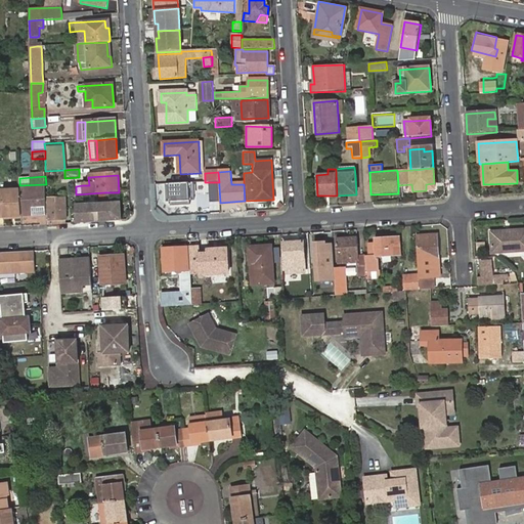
[(219,186),(219,182),(210,182),(211,203),(220,203),(219,186)]
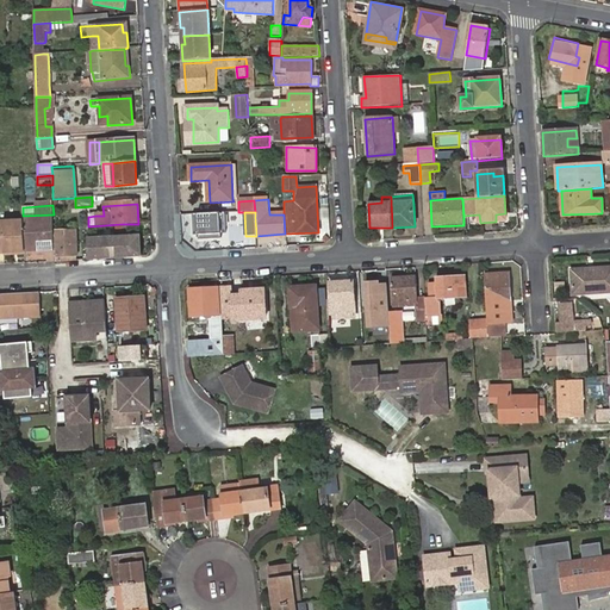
[(219,213),(193,215),(194,241),(217,240),(217,232),(222,232),(219,213)]
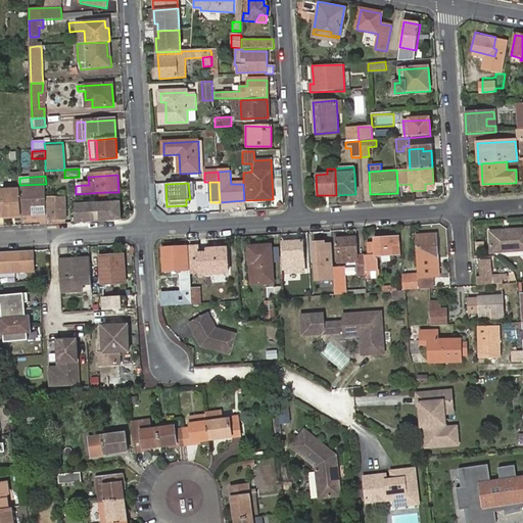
[(19,189),(20,205),(46,203),(46,196),(46,184),(19,185),(19,189)]
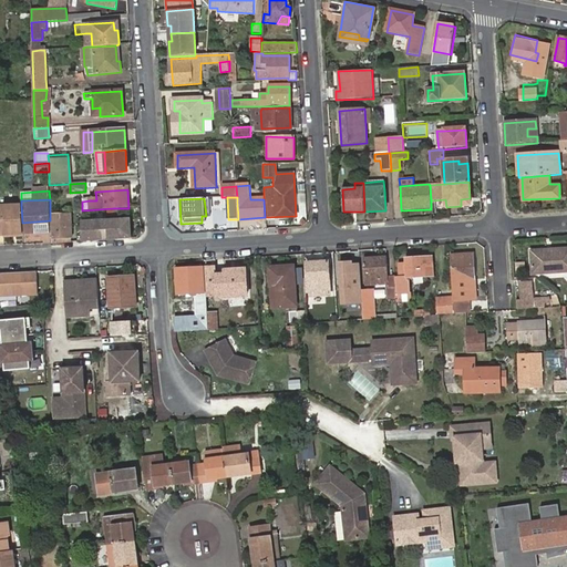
[(0,223),(22,223),(21,205),(0,205),(0,223)]
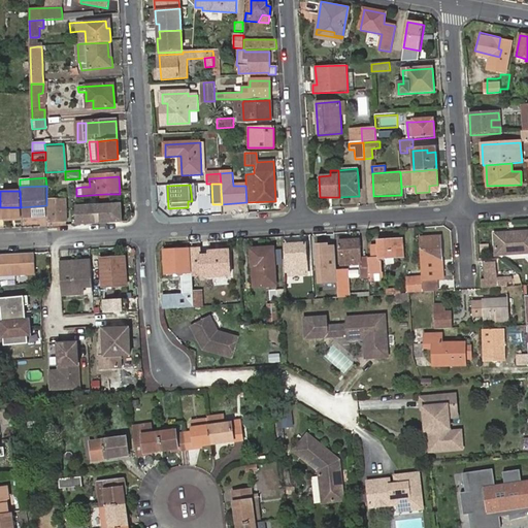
[(120,194),(105,194),(106,206),(120,205),(120,194)]
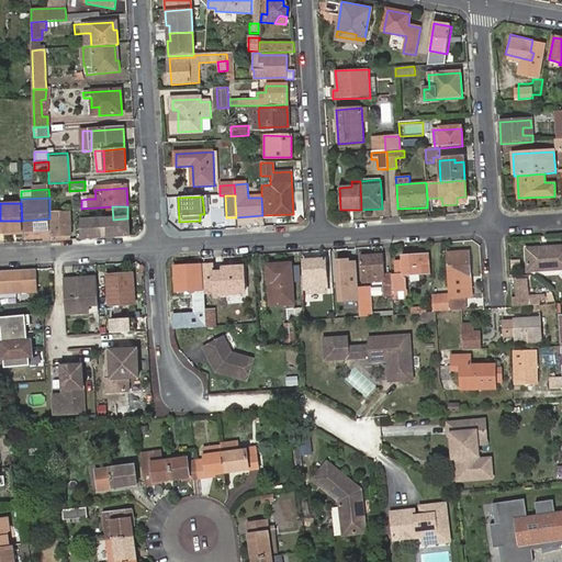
[(51,233),(51,242),(69,240),(68,224),(63,224),(62,213),(53,213),(53,233),(51,233)]
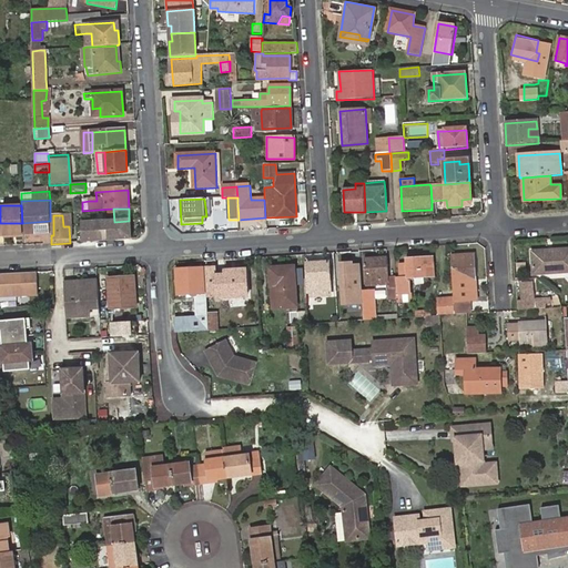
[(22,223),(22,235),(51,234),(50,221),(22,223)]
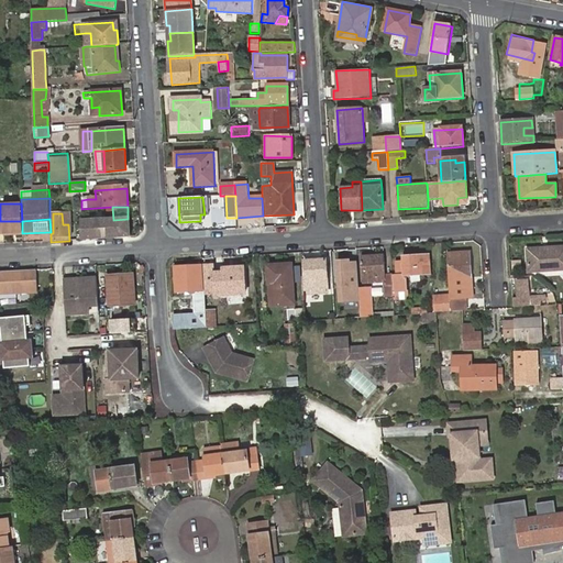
[(113,220),(80,221),(81,240),(129,238),(128,219),(113,220)]
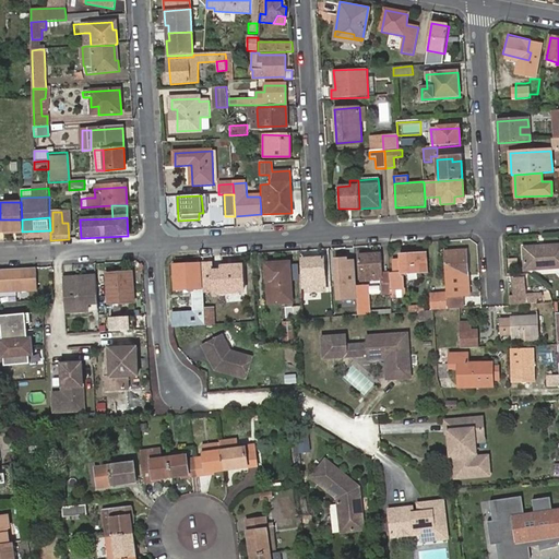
[(0,219),(0,232),(22,232),(22,219),(0,219)]
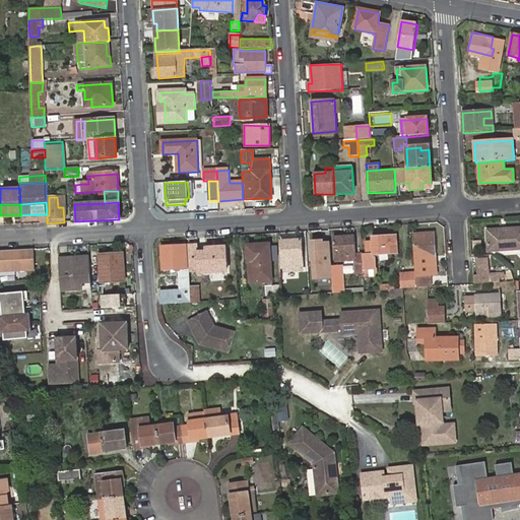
[(519,229),(504,230),(504,232),(499,233),(499,231),(488,231),(489,252),(519,249),(519,229)]
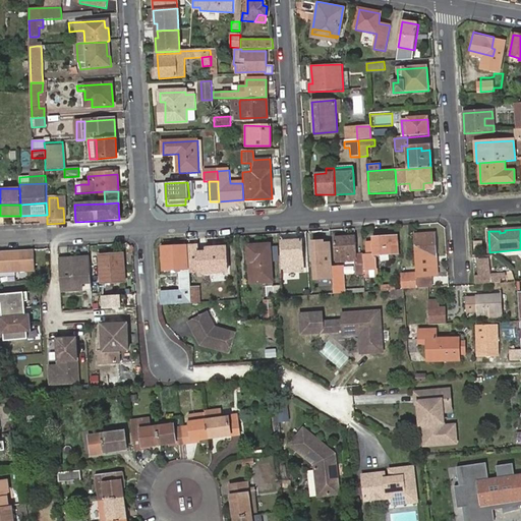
[(413,236),(415,274),(416,289),(427,288),(431,288),(430,274),(425,275),(424,263),(424,258),(436,257),(435,234),(413,236)]
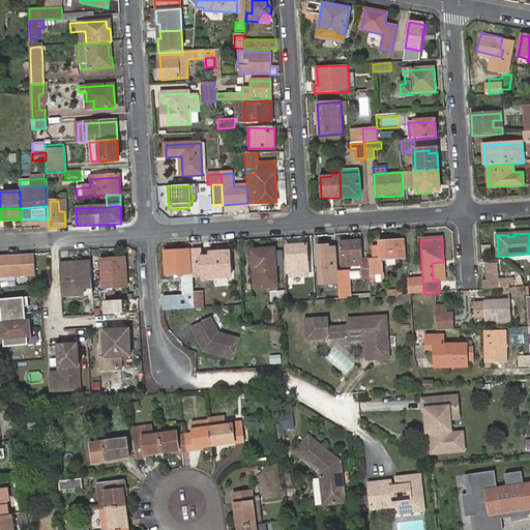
[(374,261),(369,261),(370,275),(383,275),(382,260),(387,260),(387,266),(398,265),(398,259),(400,259),(399,252),(405,251),(404,240),(385,241),(385,246),(380,246),(374,247),(374,261)]
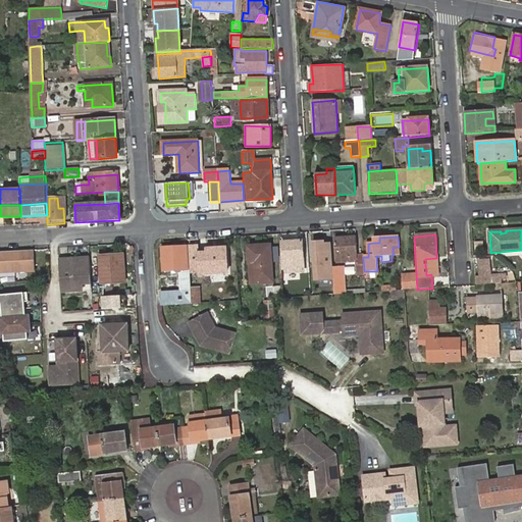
[(364,271),(363,257),(358,257),(356,238),(335,239),(336,263),(358,262),(359,276),(364,276),(364,271)]
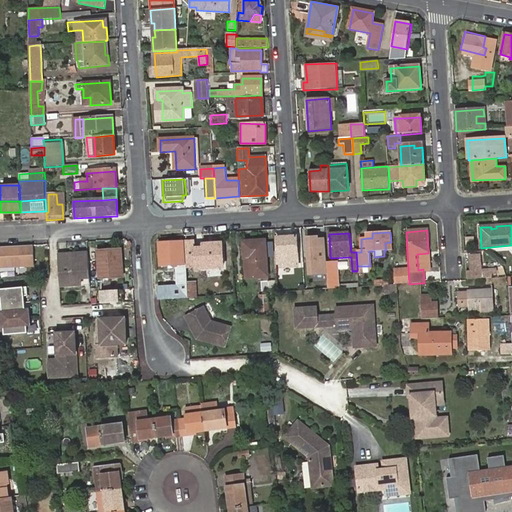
[(325,236),(305,237),(308,275),(328,273),(325,236)]
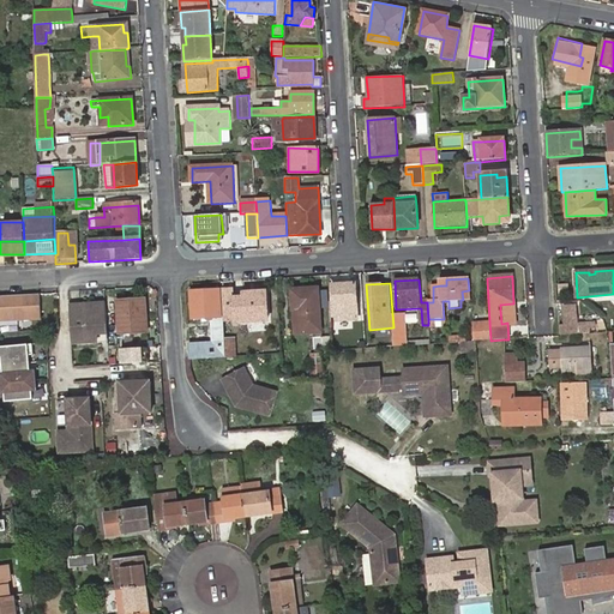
[(355,284),(331,286),(332,321),(356,320),(355,284)]
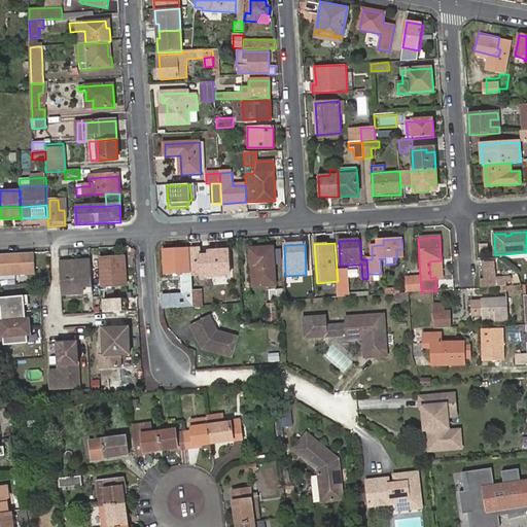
[(256,268),(257,286),(274,285),(272,249),(249,250),(251,268),(251,269),(256,268)]
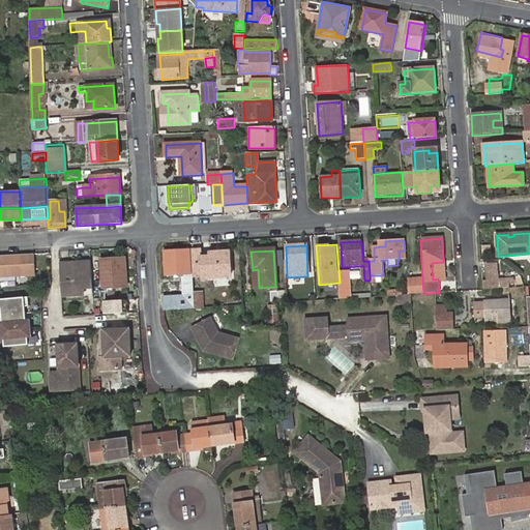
[(166,254),(167,276),(174,275),(174,280),(178,280),(179,275),(189,274),(188,252),(166,254)]
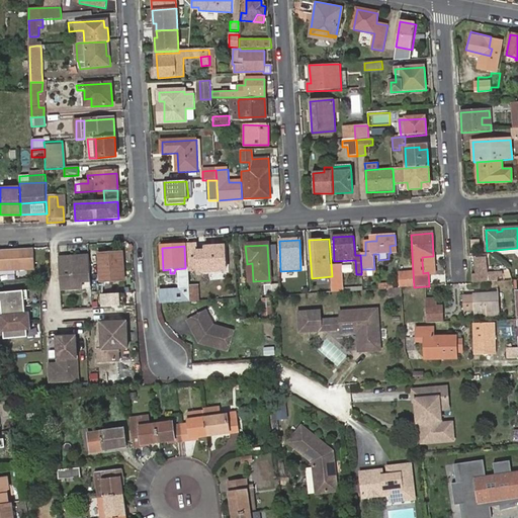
[(214,251),(204,251),(197,252),(198,272),(226,270),(224,247),(214,247),(214,251)]
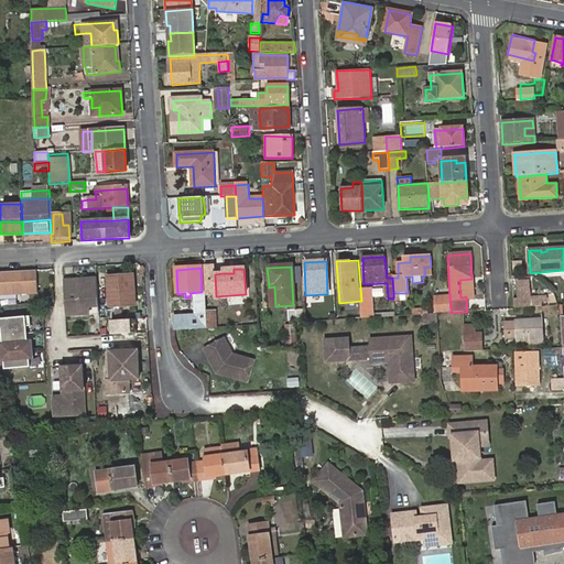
[(0,272),(0,293),(36,292),(35,270),(0,272)]
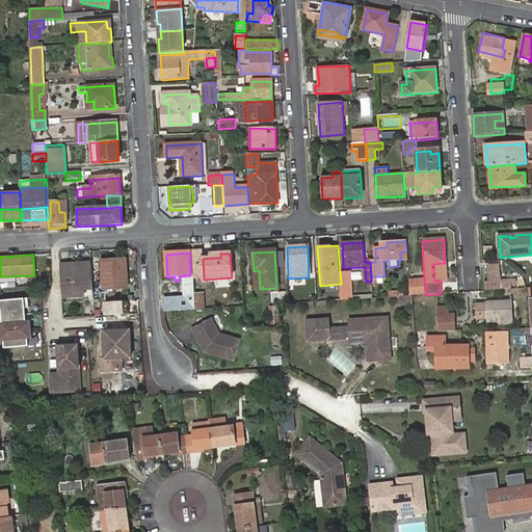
[(102,262),(103,290),(127,289),(125,261),(102,262)]
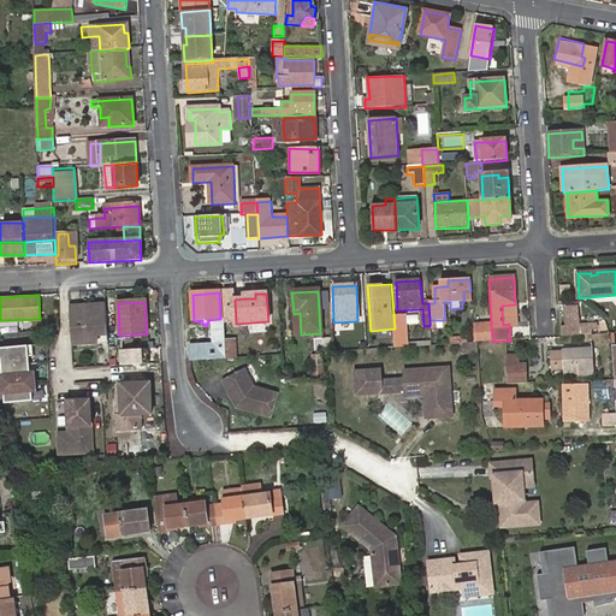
[(106,327),(105,304),(80,306),(81,309),(70,311),(71,345),(96,344),(95,327),(106,327)]
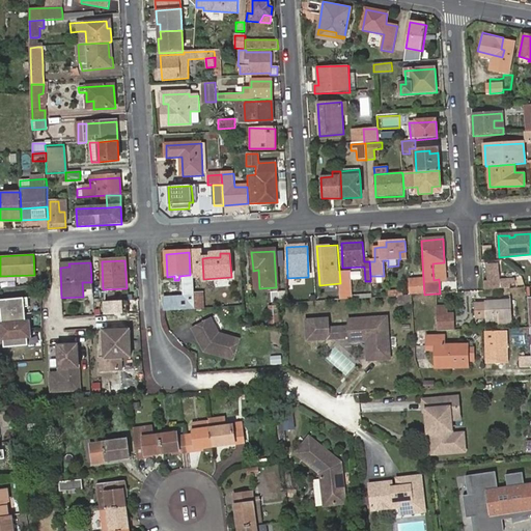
[(484,289),(508,288),(508,281),(497,282),(497,266),(485,267),(486,282),(483,282),(484,289)]
